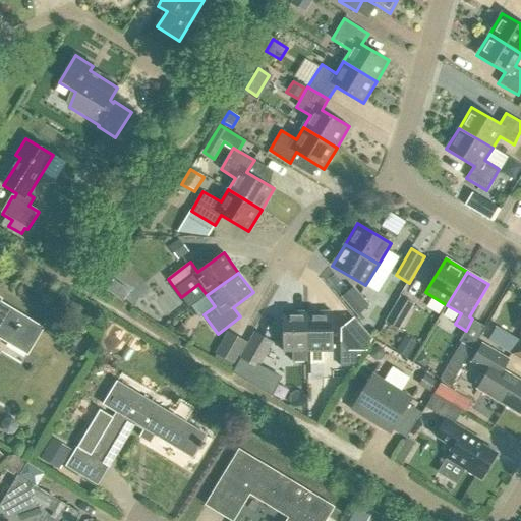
[(124,303),(134,289),(120,280),(110,294),(124,303)]
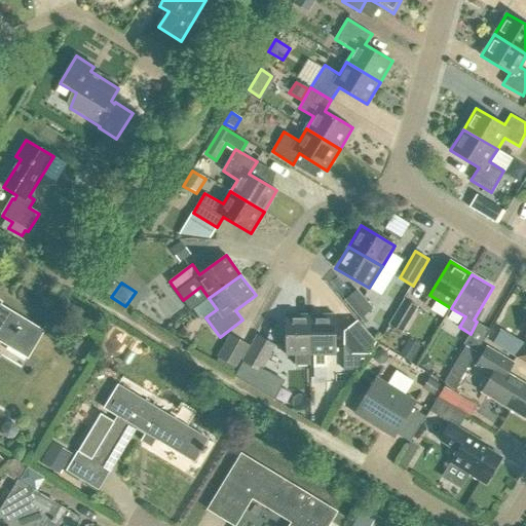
[(365,315),(373,309),(371,306),(357,290),(344,299),(361,318),(365,315)]
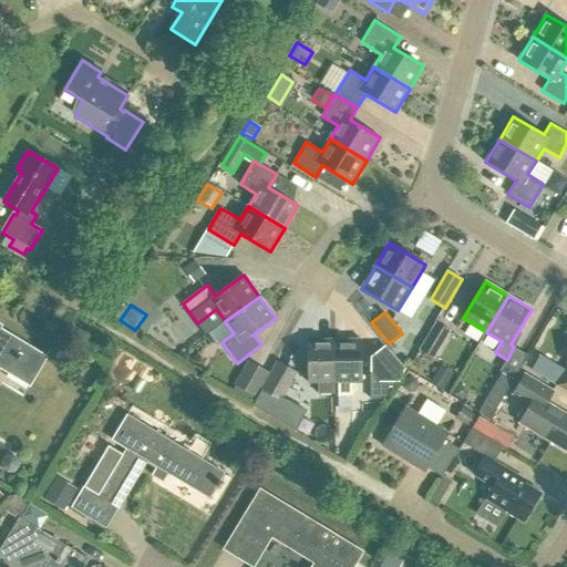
[(433,358),(450,331),(436,322),(420,350),(433,358)]
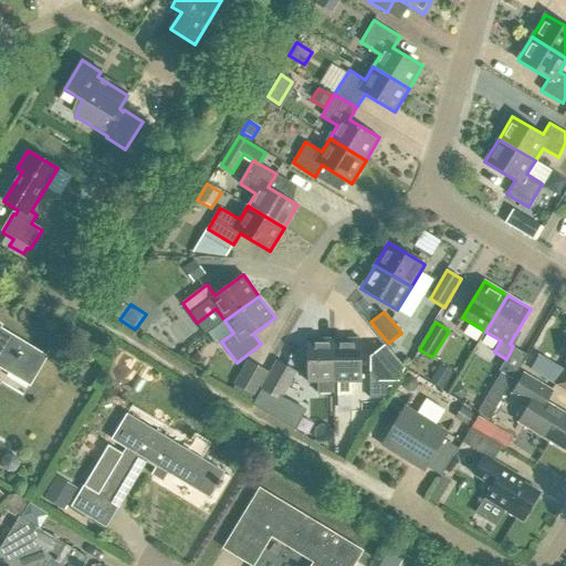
[(0,348),(38,373),(48,357),(0,328),(2,325),(0,324),(0,348)]
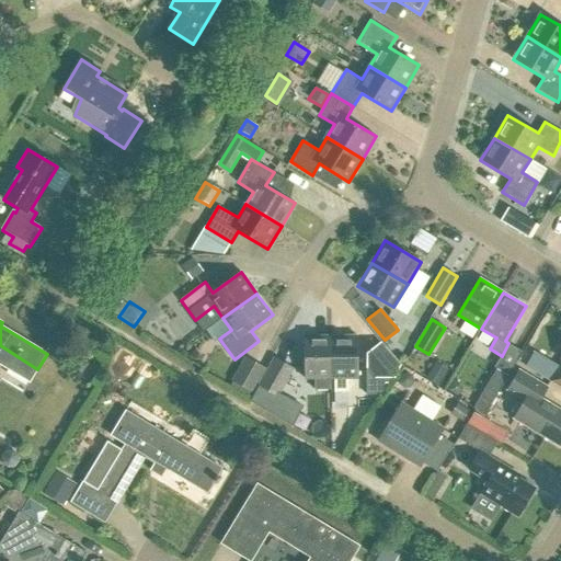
[(332,378),(331,336),(305,336),(305,379),(316,378),(316,390),(332,390),(332,378)]
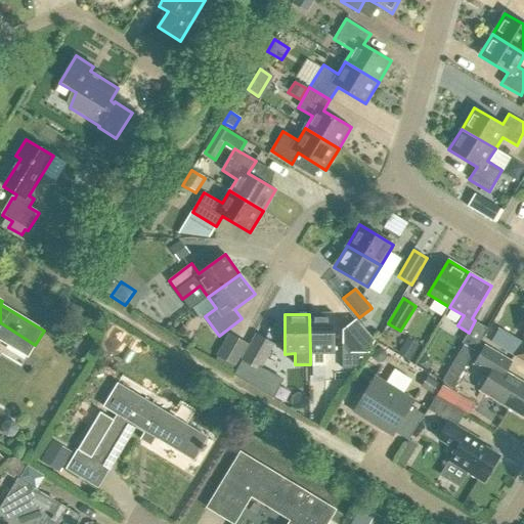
[(335,314),(309,314),(310,353),(335,353),(335,314)]
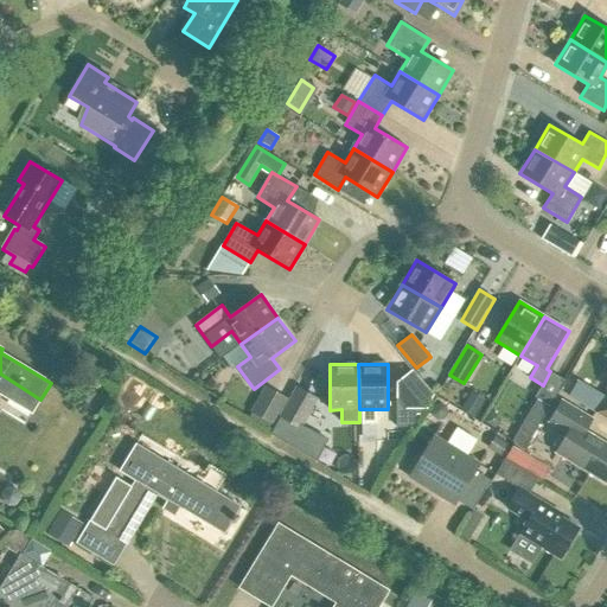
[(434,395),(413,370),(397,382),(396,403),(402,410),(426,410),(434,395)]
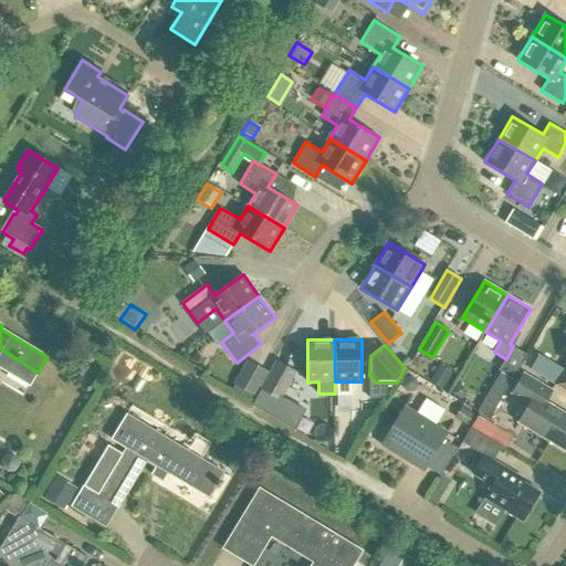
[(247,359),(233,384),(255,396),(269,371),(247,359)]
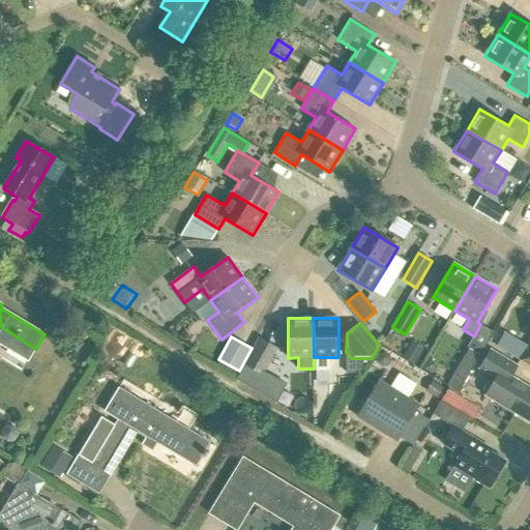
[(263,374),(277,349),(259,339),(245,363),(263,374)]
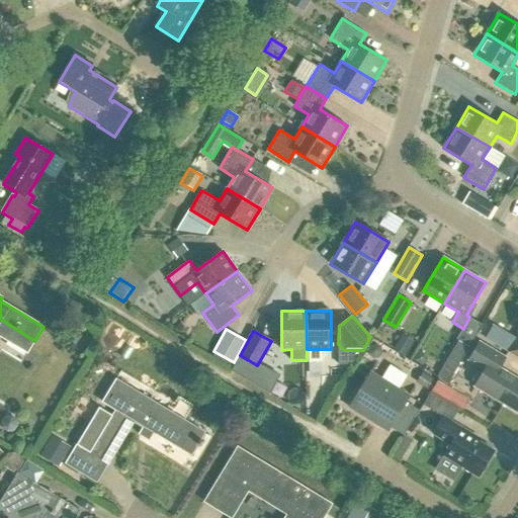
[(0,334),(0,346),(14,355),(19,346),(0,334)]
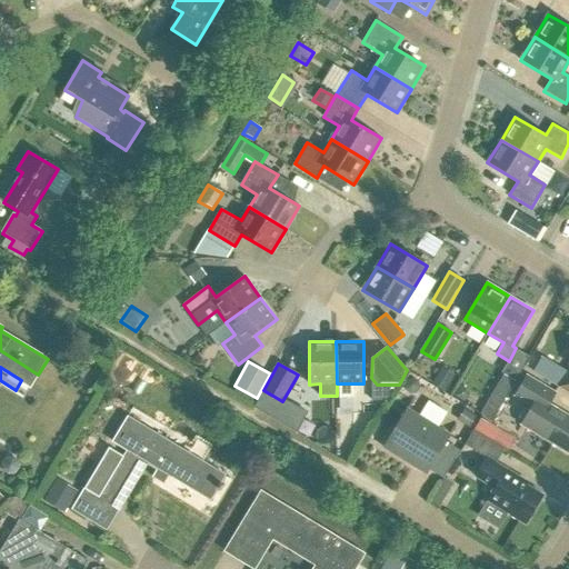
[(445,391),(455,376),(442,368),(432,385),(445,391)]
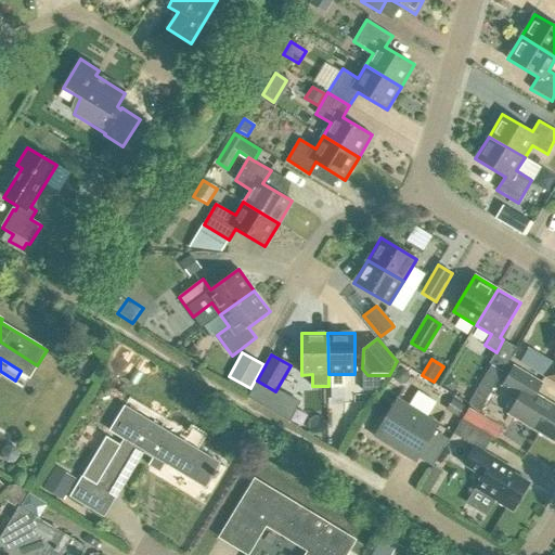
[(487,400),(503,371),(492,364),(475,392),(487,400)]
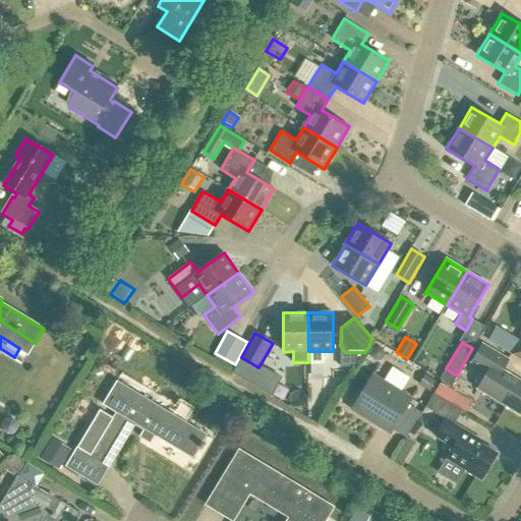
[(520,415),(520,414),(520,381),(503,370),(509,360),(482,344),(472,362),(487,371),(477,389),(520,415)]
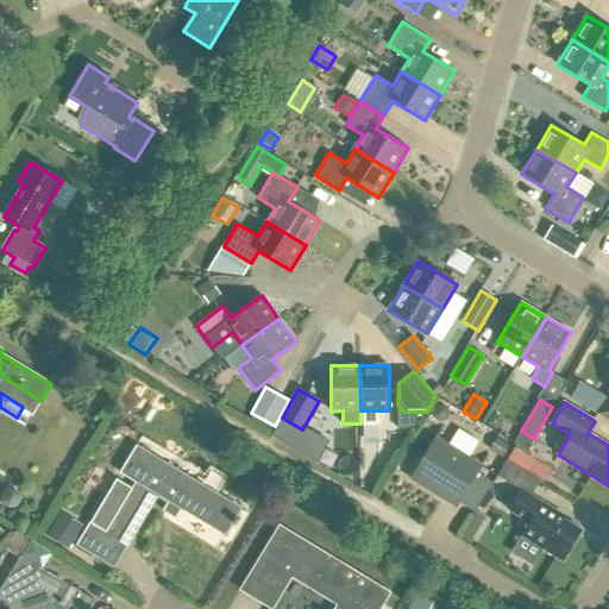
[(450,414),(449,408),(443,405),(437,406),(433,412),(434,418),(439,421),(446,420),(450,414)]
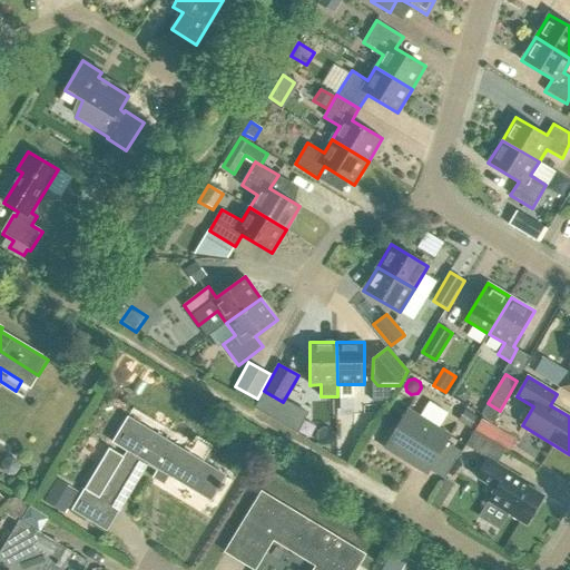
[(469,396),(467,390),(461,385),(454,396),(465,402),(469,396)]
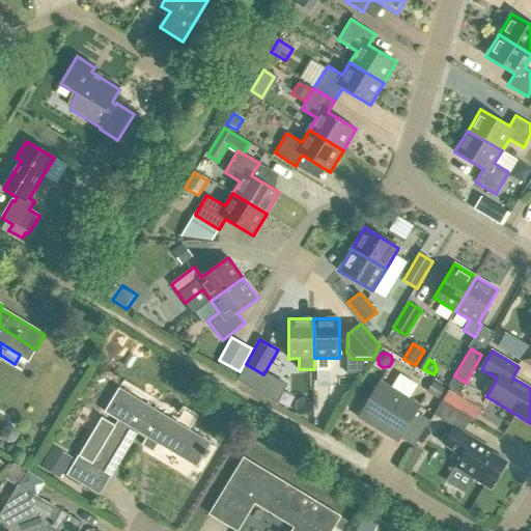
[(398,442),(420,407),(380,382),(358,417),(398,442)]
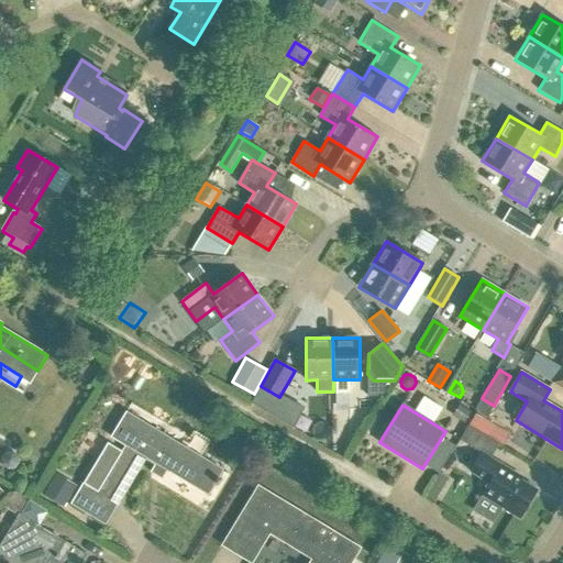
[(464,423),(471,412),(459,405),(452,417),(464,423)]
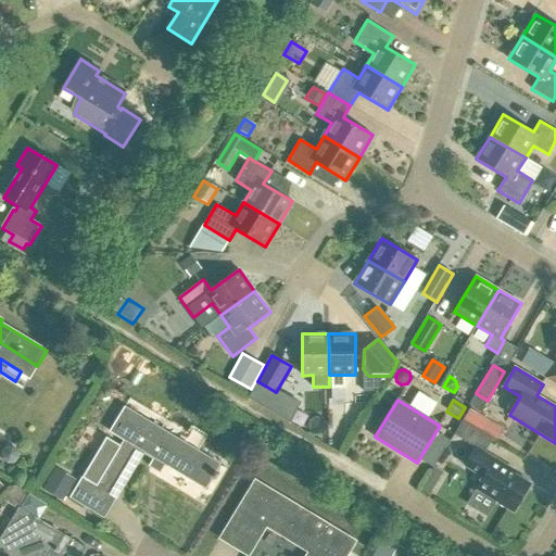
[(205,489),(220,464),(126,406),(111,431),(125,441),(98,487),(83,478),(71,498),(104,518),(144,452),(205,489)]
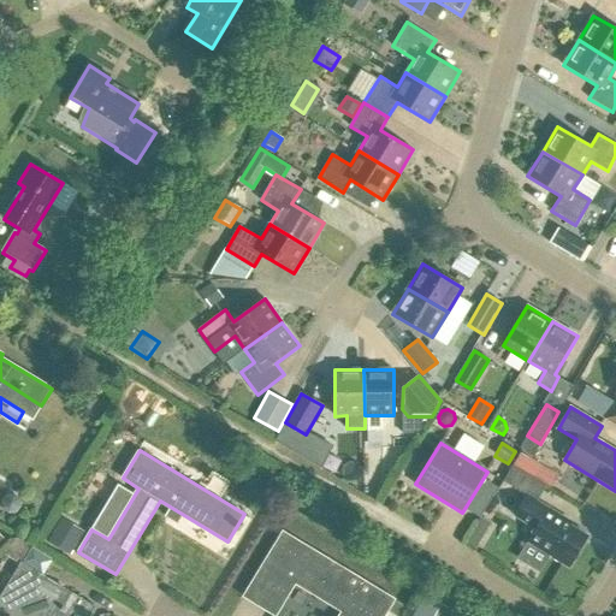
[(307,461),(309,456),(301,450),(297,455),(307,461)]
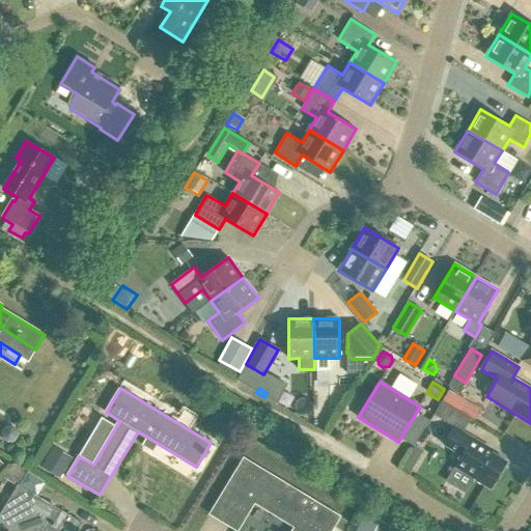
[(467,401),(449,390),(443,400),(460,412),(475,420),(481,410),(467,401)]
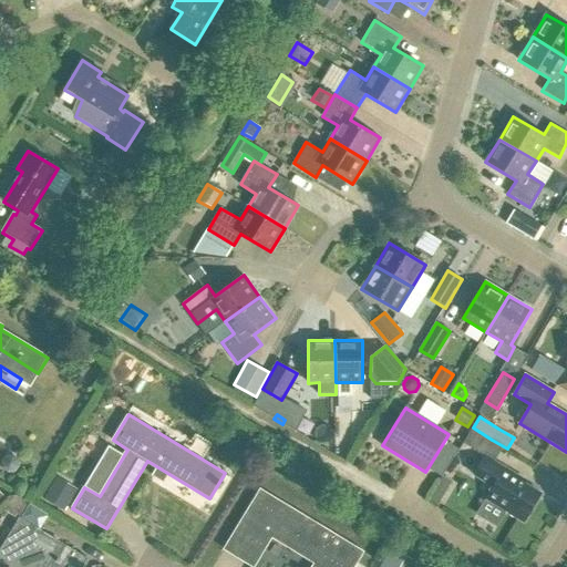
[(524,523),(542,494),(513,476),(515,474),(495,462),(503,446),(473,429),(463,443),(485,456),(474,474),(493,486),(487,496),(508,508),(506,512),(524,523)]
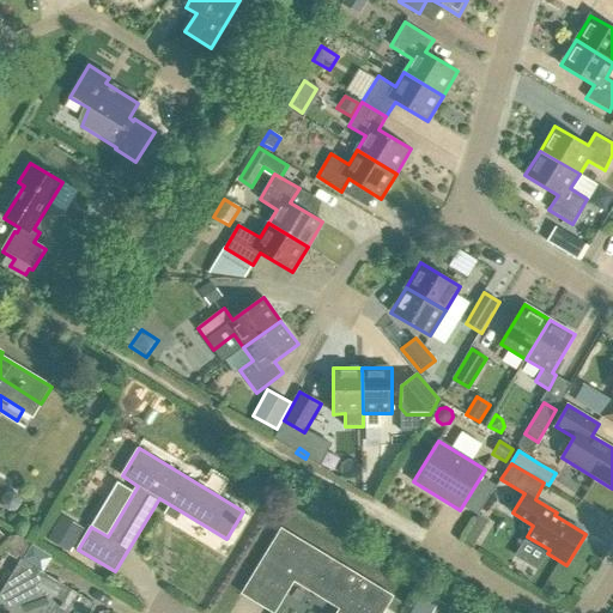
[(19,504),(19,497),(13,492),(5,493),(0,499),(1,507),(7,511),(14,510),(19,504)]
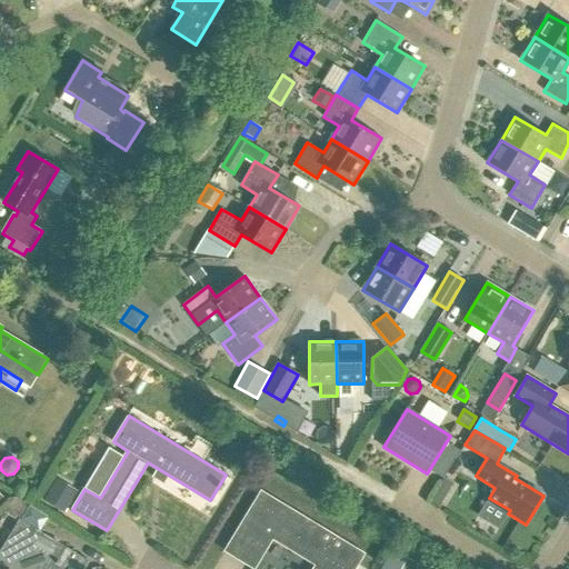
[(431,500),(445,505),(452,480),(440,476),(431,500)]
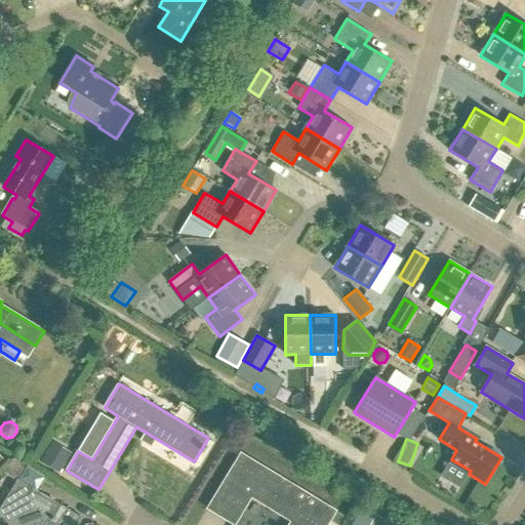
[(59,473),(72,453),(52,442),(41,461),(59,473)]
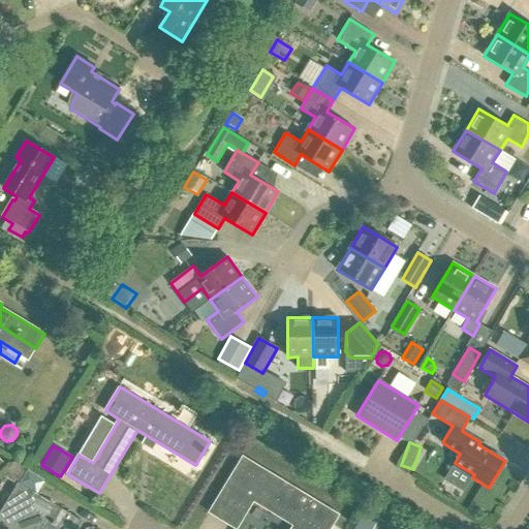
[(331,528),(334,525),(339,516),(243,457),(230,476),(245,485),(222,522),(234,528),(238,528),(254,502),(293,526),(290,528),(331,528)]
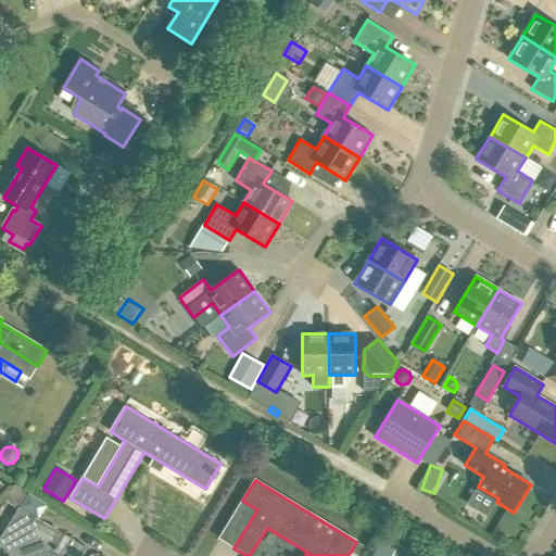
[(80,555),(87,547),(33,516),(41,502),(14,485),(0,508),(0,535),(2,538),(0,540),(0,545),(17,555),(80,555)]
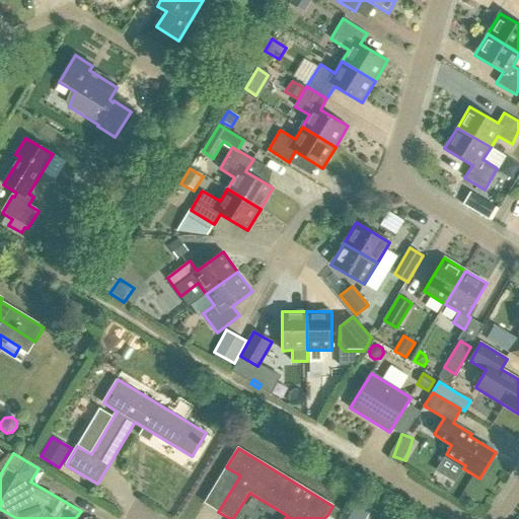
[(366,518),(372,510),(358,502),(348,518),(366,518)]
